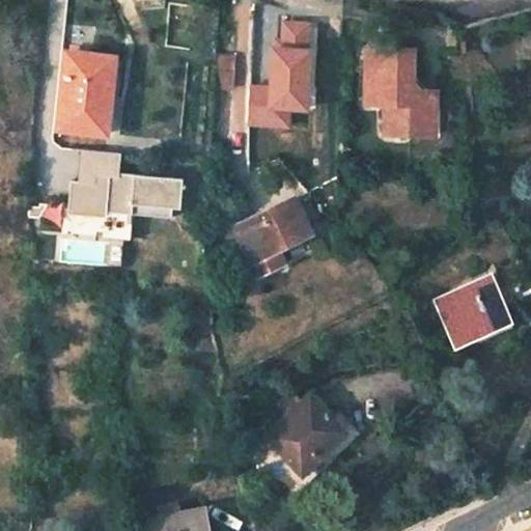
[(286,17),(278,17),(272,108),(310,110),(313,51),(308,51),(310,25),(286,23),(286,17)]
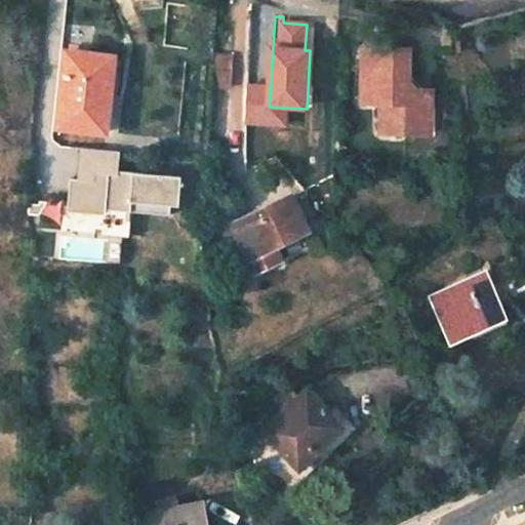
[(408,48),(361,46),(359,101),(379,103),(377,132),(402,133),(403,126),(427,126),(428,99),(416,99),(406,83),(408,48)]
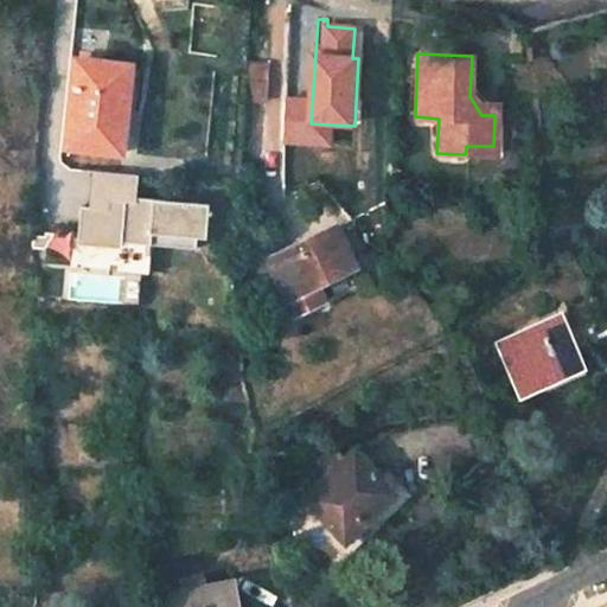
[(246,94),(264,96),(268,57),(248,56),(246,94)]
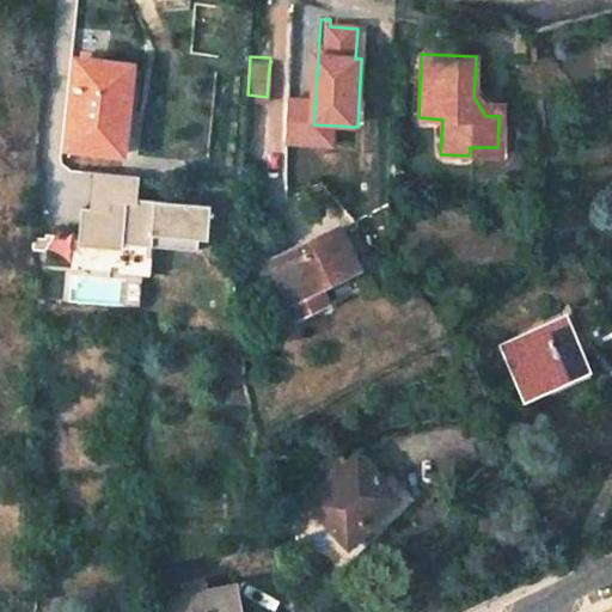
[(128,65),(74,59),(66,150),(123,155),(126,127),(122,126),(128,65)]
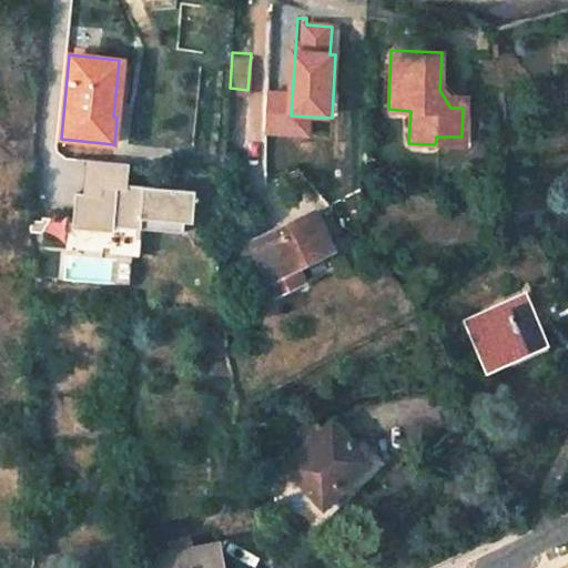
[(194,190),(127,184),(128,164),(87,161),(84,194),(75,193),(72,229),(113,232),(114,226),(184,232),(184,220),(192,221),(194,190)]
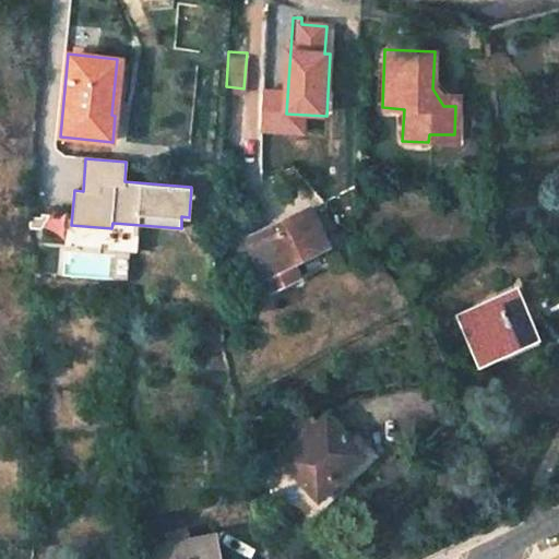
[(246,238),(264,277),(328,247),(310,207),(246,238)]
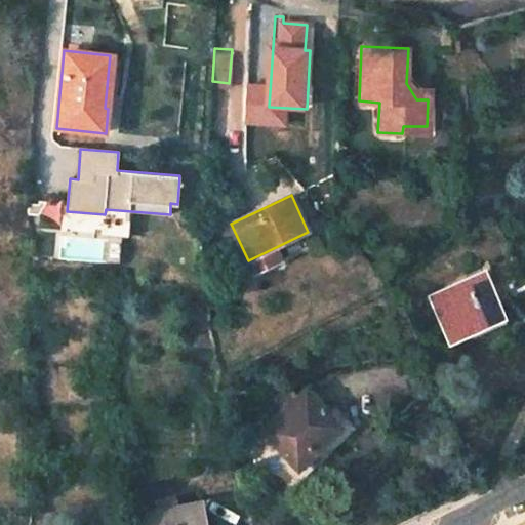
[(40,204),(32,204),(30,209),(30,214),(40,215),(47,202),(40,202),(40,204)]
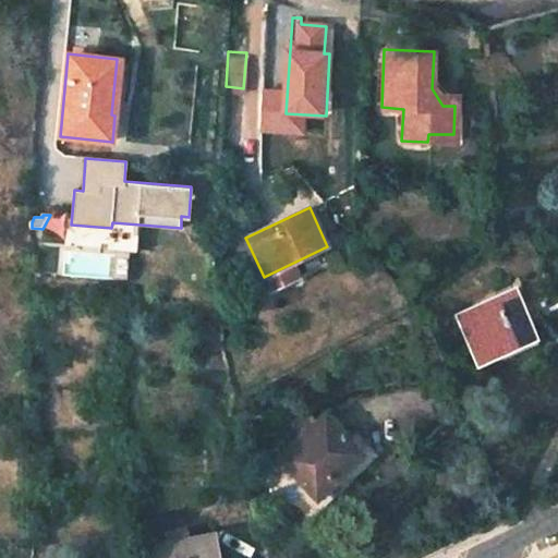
[(514,288),(457,314),(477,361),(498,351),(497,349),(528,335),(520,319),(528,316),(514,288)]
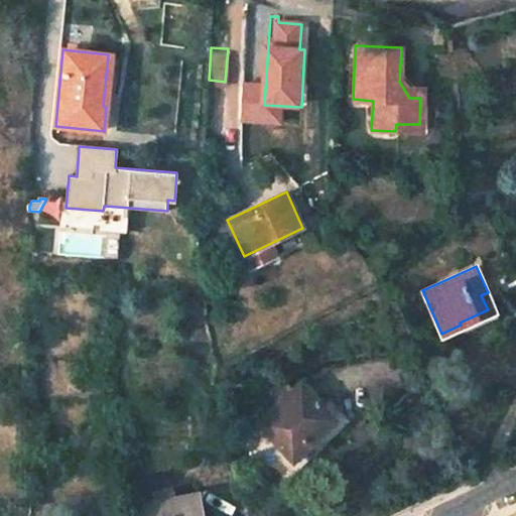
[(291,459),(335,420),(300,383),(257,421),(291,459)]
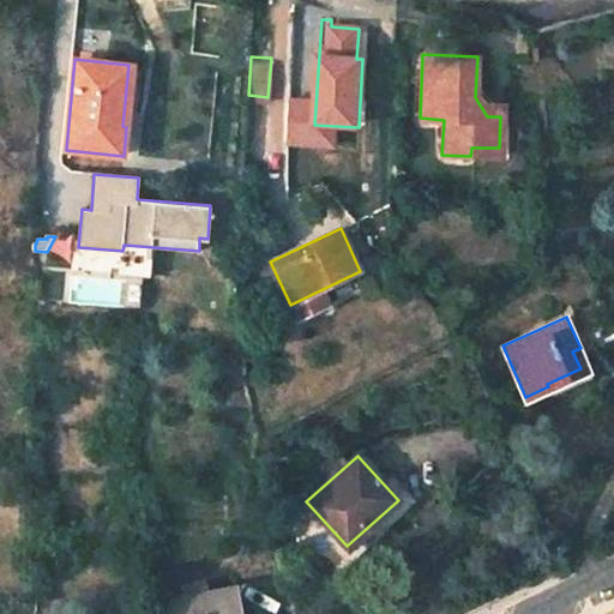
[(185,599),(169,601),(172,613),(238,613),(235,590),(205,595),(204,584),(184,587),(185,599)]
